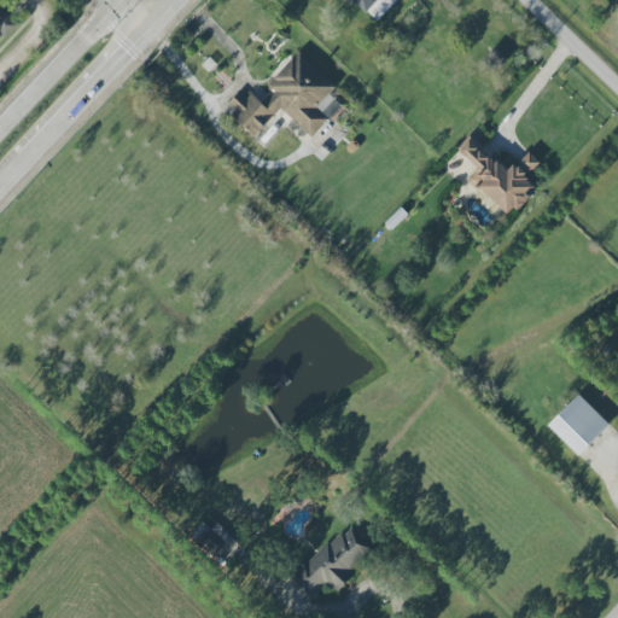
[(347,0),(363,16),(378,0),(347,0)]
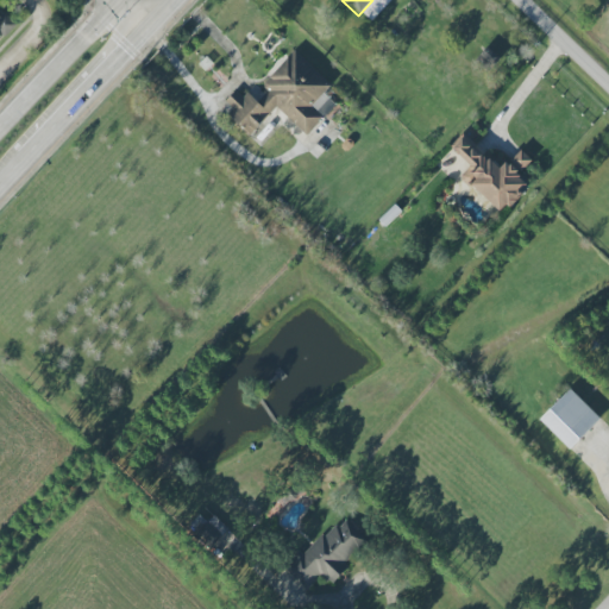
[(0,32),(10,36),(16,18),(0,12),(0,32)]
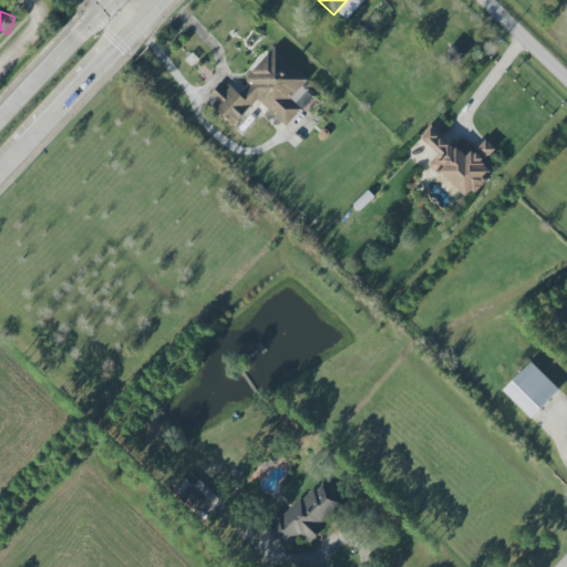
[(257,100),(286,126),(301,110),(290,100),(309,79),(274,47),(244,80),(249,84),(238,96),(222,82),(209,94),(217,101),(212,106),(233,126),(257,100)]
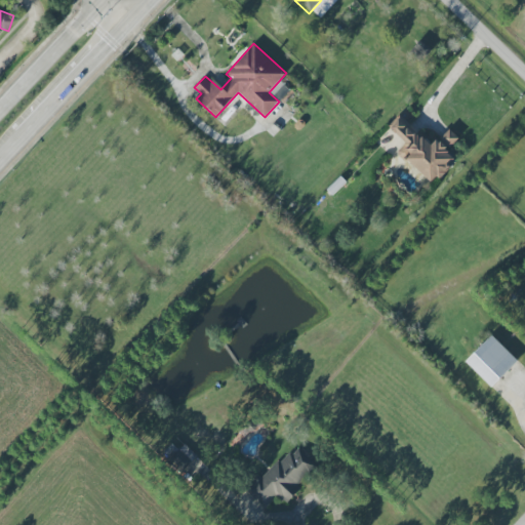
[(270,91),(279,102),(290,91),(280,81),(270,91)]
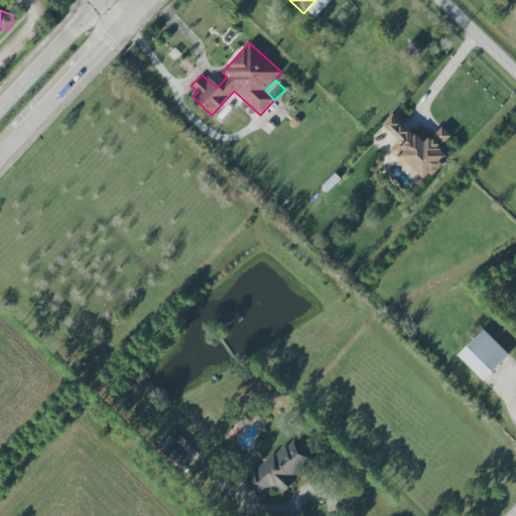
[(426,180),(447,156),(439,148),(450,135),(440,126),(424,143),(392,113),(382,124),(399,139),(391,148),(426,180)]
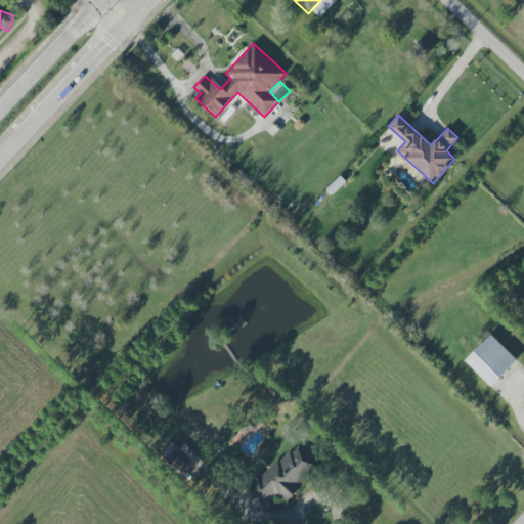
[(491,386),(516,359),(490,335),(465,361),(491,386)]
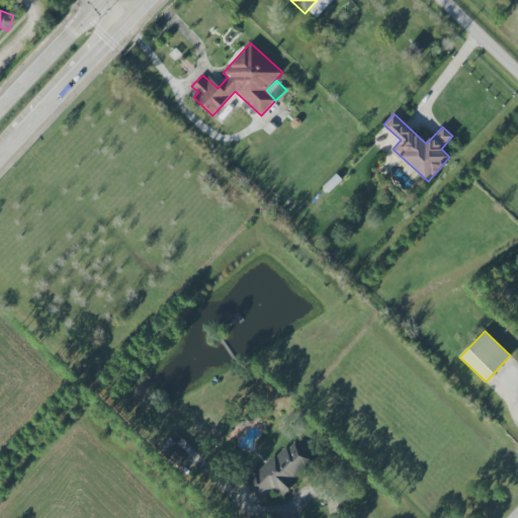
[(166,451),(177,465),(194,451),(183,438),(166,451)]
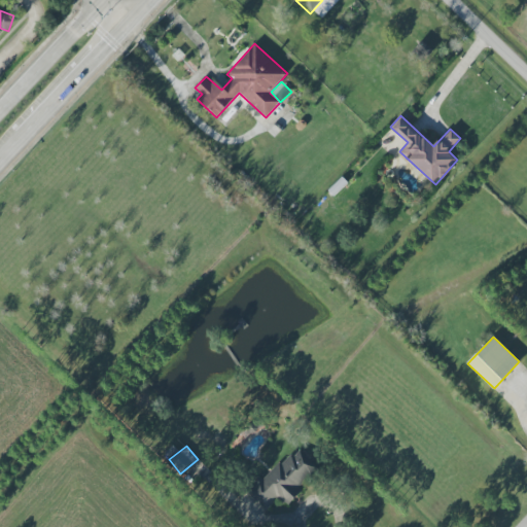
[(265,510),(277,496),(287,506),(302,491),(297,487),(317,467),(296,448),(264,482),(258,477),(245,490),(265,510)]
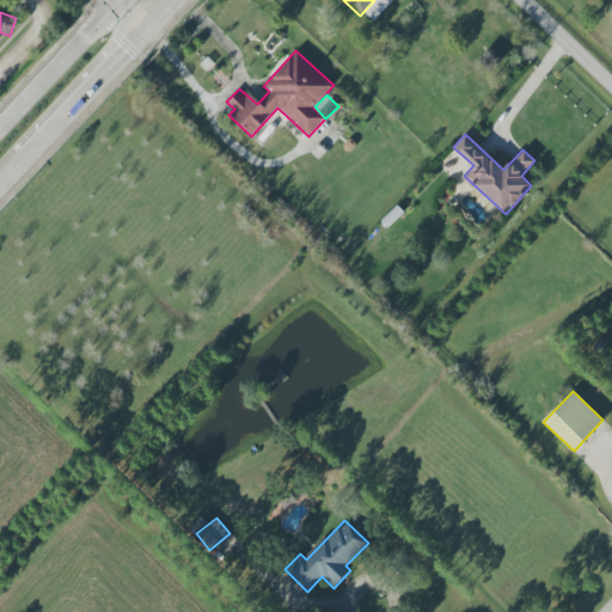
All buildings are outlined.
